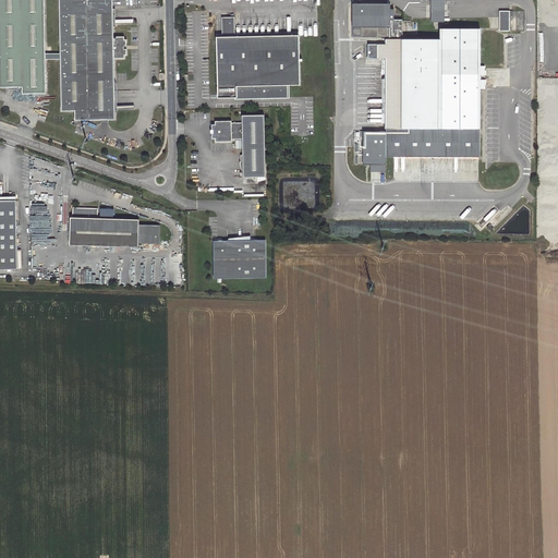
[(0,0),(0,86),(23,87),(23,94),(46,94),(45,0),(0,0)]
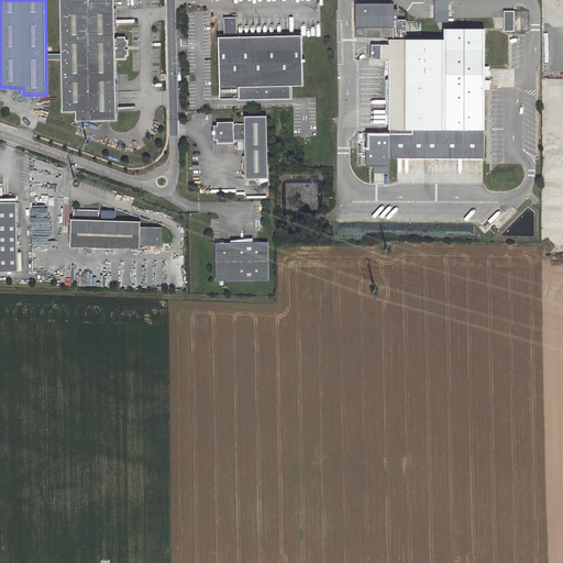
[(61,0),(62,112),(76,112),(76,121),(117,121),(116,59),(127,59),(127,56),(128,56),(128,40),(125,40),(125,37),(116,37),(114,0),(61,0)]
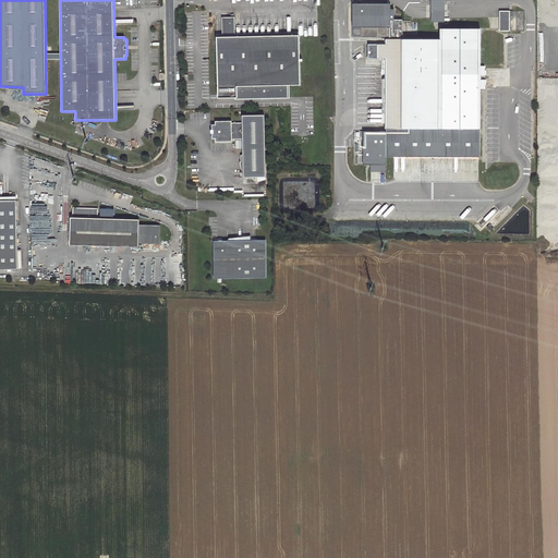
[(443,0),(429,0),(431,21),(444,21),(443,0)]
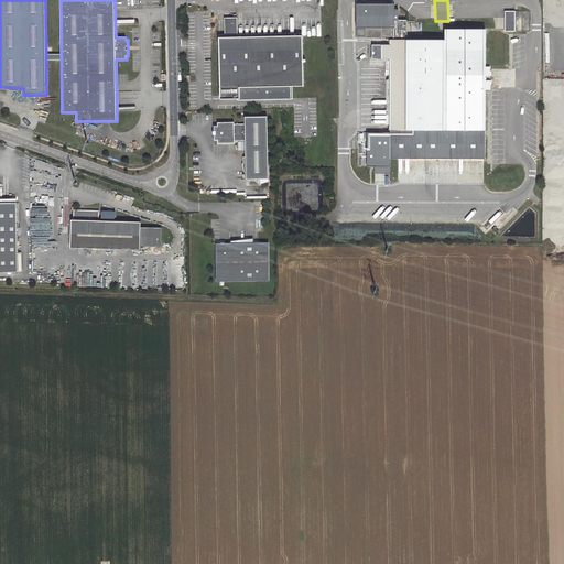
[(484,129),(484,30),(444,29),(444,40),(405,39),(405,19),(393,19),(394,2),(356,2),(355,36),(389,36),(389,43),(370,43),(370,57),(389,57),(388,130),(484,129)]
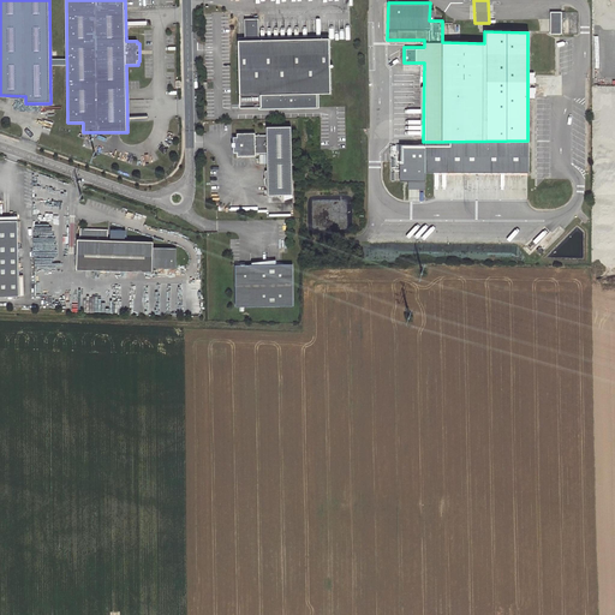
[(566,11),(550,11),(550,34),(562,34),(562,18),(566,18),(566,11)]
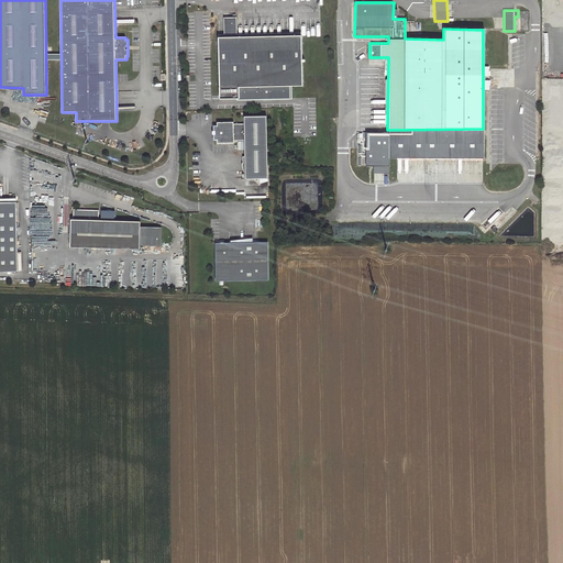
[(301,36),(218,37),(219,99),(238,99),(238,87),(291,86),(302,86),(301,36)]
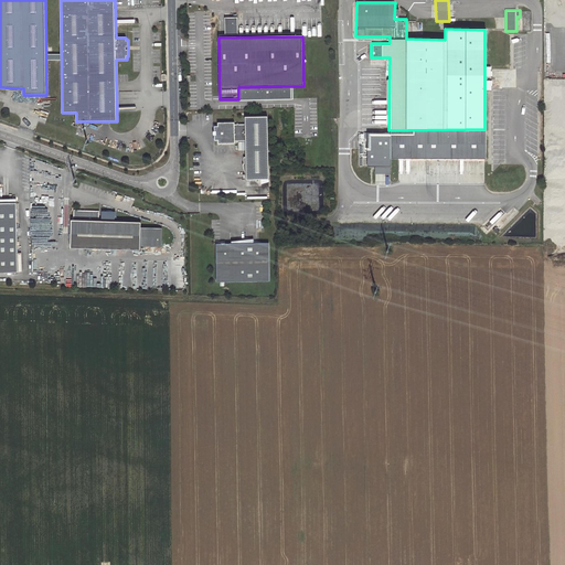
[(238,99),(238,100),(294,99),(292,86),(238,87),(238,99)]
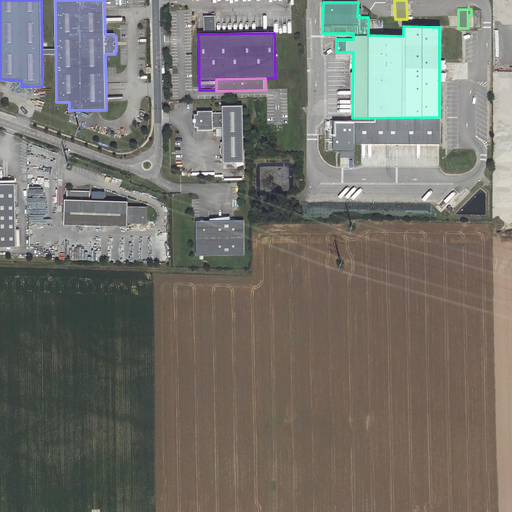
[(243,161),(242,104),(222,105),(222,111),(212,111),(212,109),(197,110),(197,113),(194,113),(194,126),(198,125),(198,129),(213,128),(213,126),(222,126),(223,161),(243,161)]
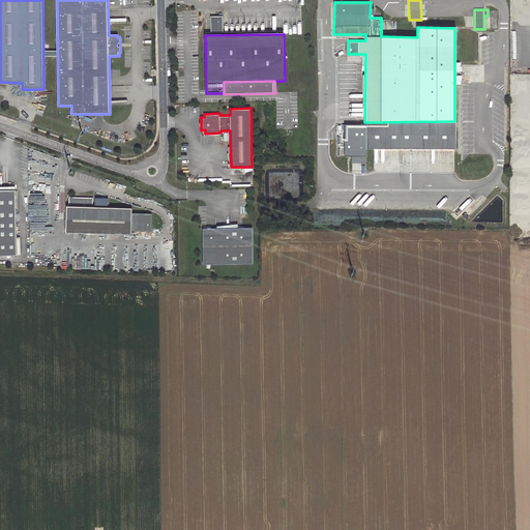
[(454,121),(364,122),(364,124),(364,149),(454,148),(454,121)]
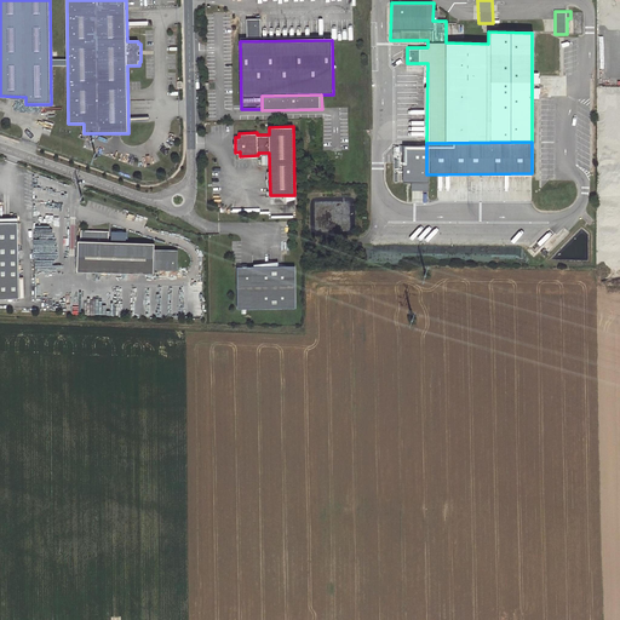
[(426,174),(426,145),(402,145),(402,182),(411,182),(426,182),(426,174)]
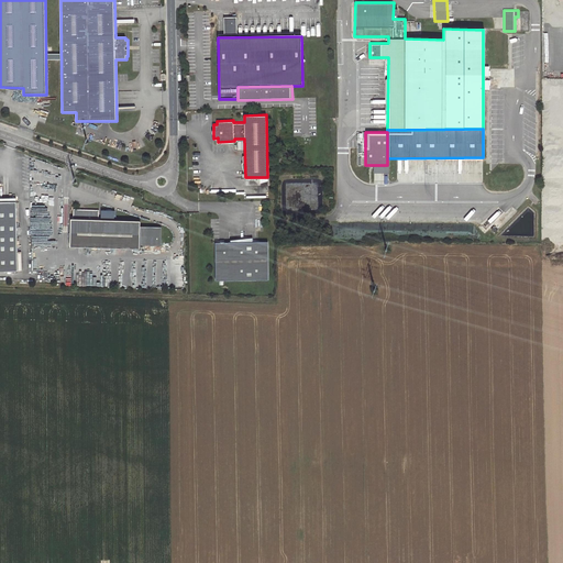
[(0,271),(18,271),(17,201),(0,201),(0,271)]
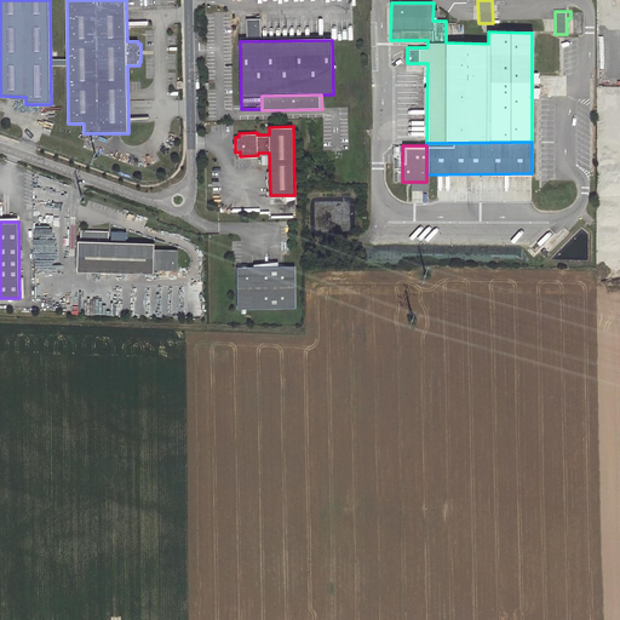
[(79,241),(78,271),(154,274),(154,270),(177,271),(178,251),(154,250),(154,244),(109,242),(109,236),(81,236),(80,241),(79,241)]
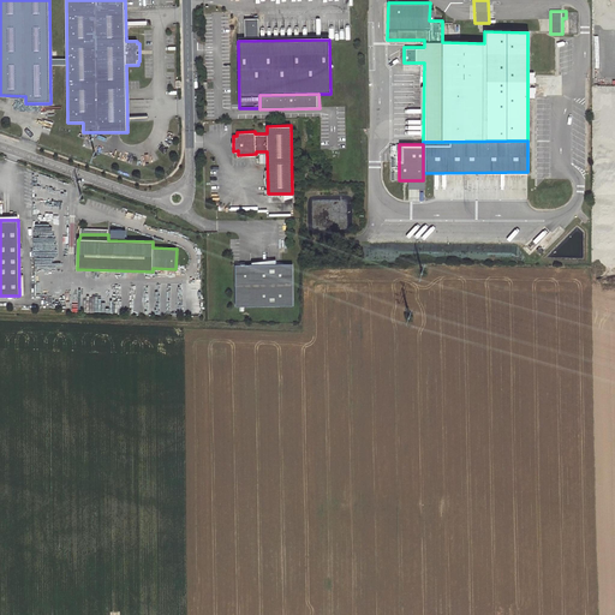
[(237,286),(237,306),(293,306),(293,266),(245,266),(245,263),(242,263),(242,266),(236,266),(236,286),(237,286)]
